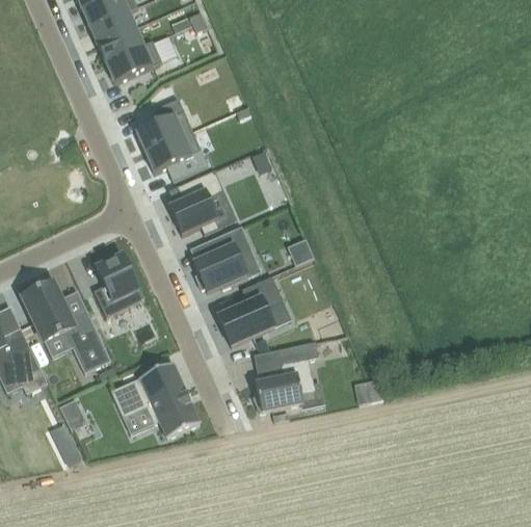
[(72,0),(77,11),(103,0),(72,0)]
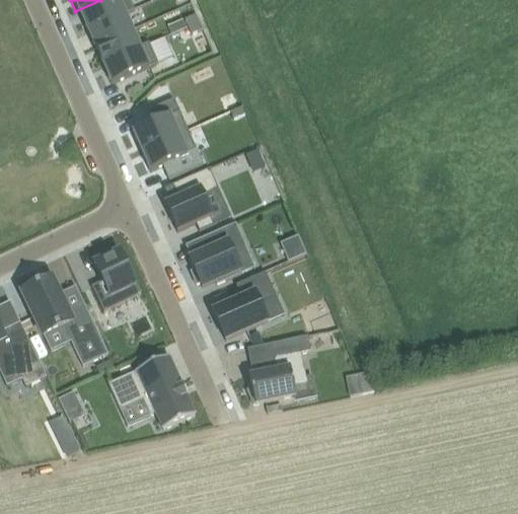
[(83,28),(121,12),(115,0),(100,0),(75,11),(83,28)]
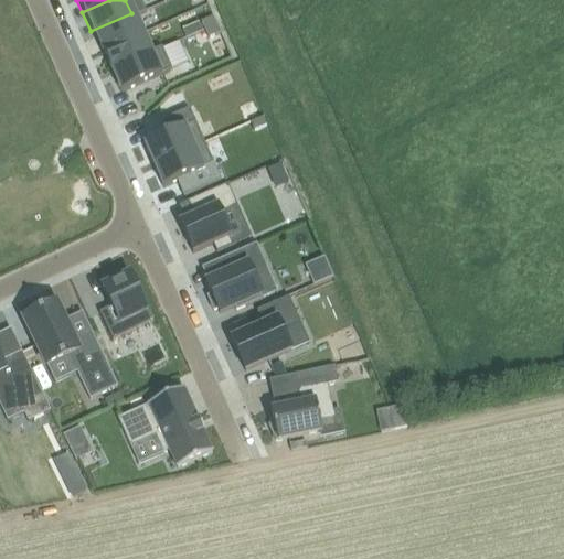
[(204,27),(216,21),(213,12),(201,18),(204,27)]
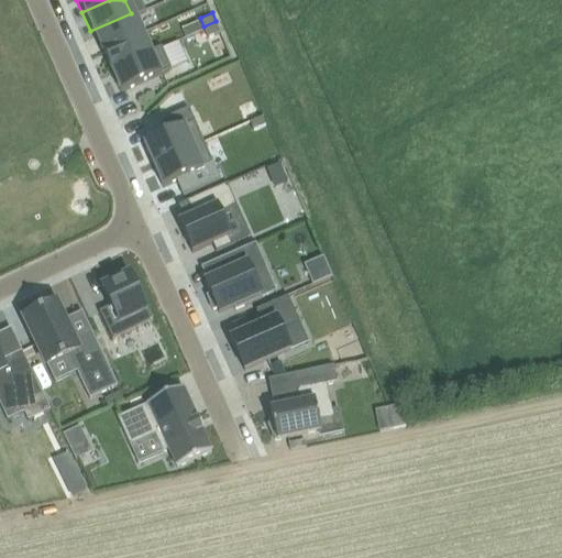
[(99,50),(140,32),(131,13),(90,31),(99,50)]
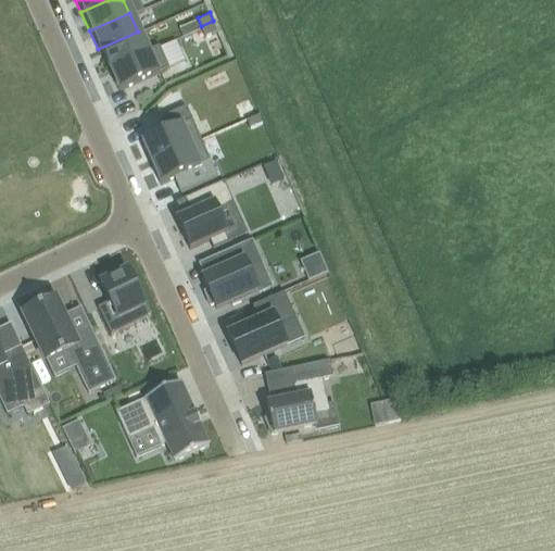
[(194,19),(179,25),(183,34),(199,26),(194,19)]
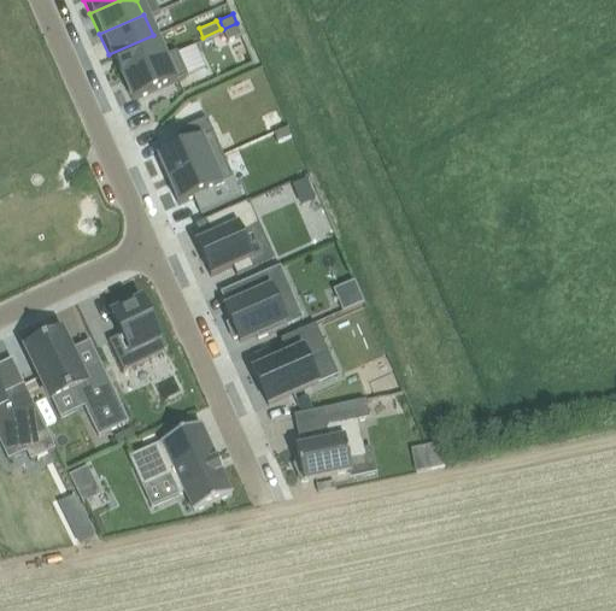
[(236,23),(223,29),(227,37),(240,31),(236,23)]
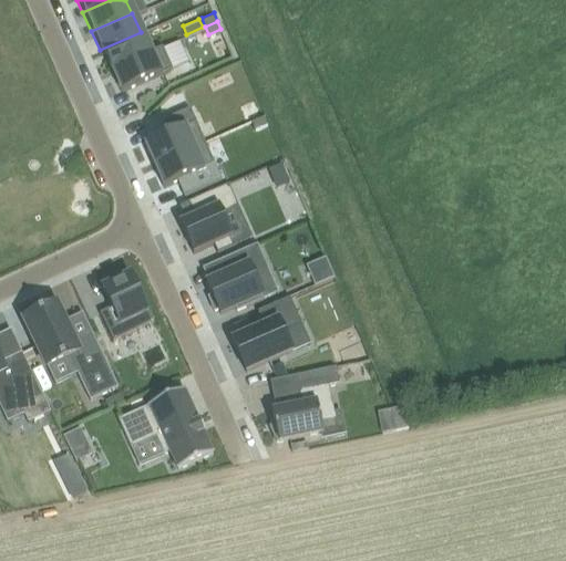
[(100,50),(107,69),(148,51),(141,32),(100,50)]
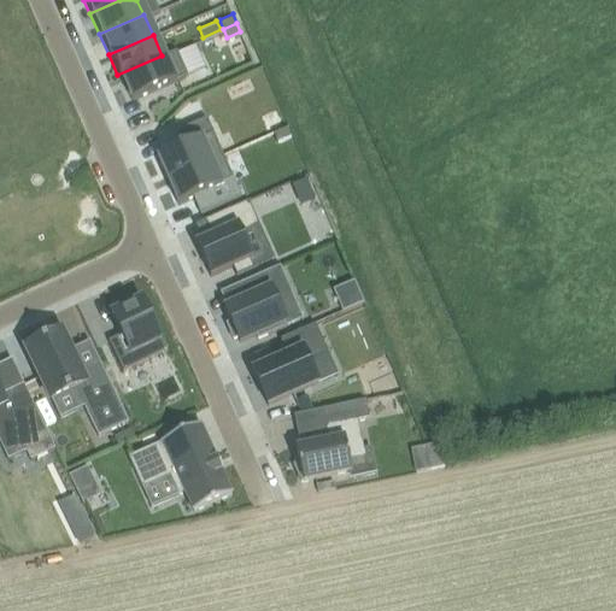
[(172,78),(162,56),(117,75),(128,99),(172,78)]
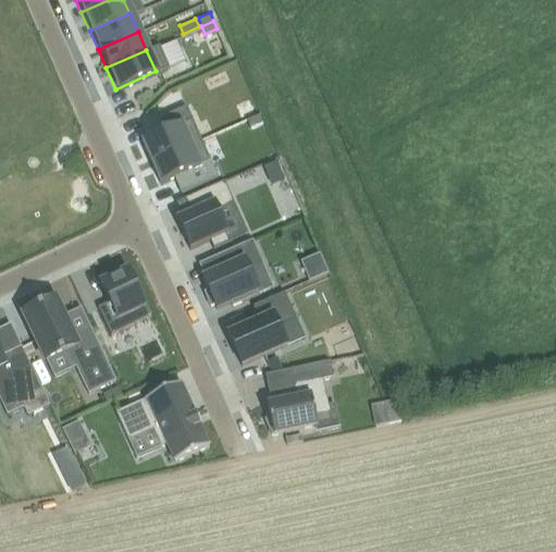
[(250,125),(262,120),(259,112),(247,118),(250,125)]
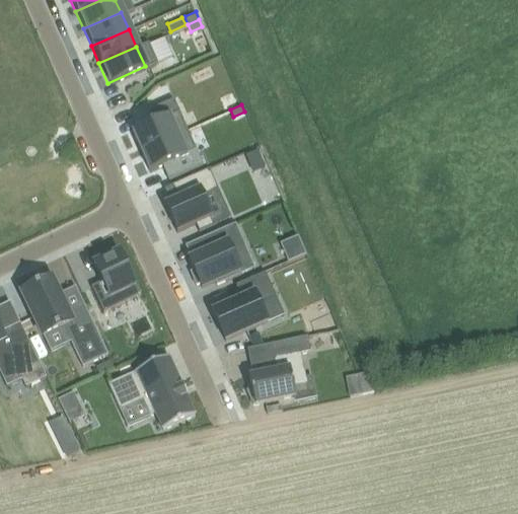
[(144,146),(182,130),(173,108),(135,126),(144,146)]
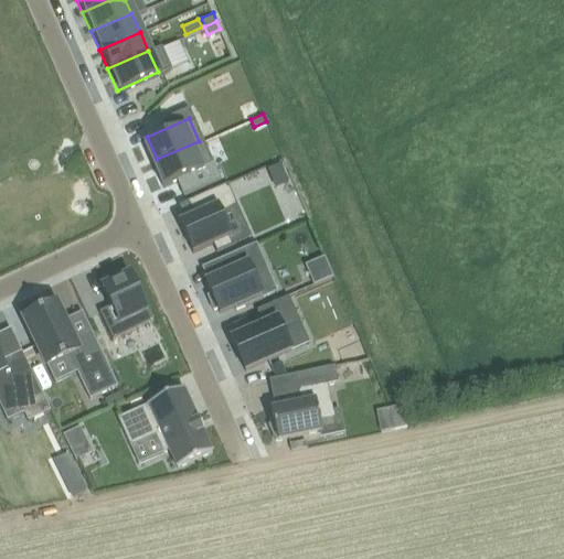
[(208,163),(199,141),(157,159),(167,181),(208,163)]
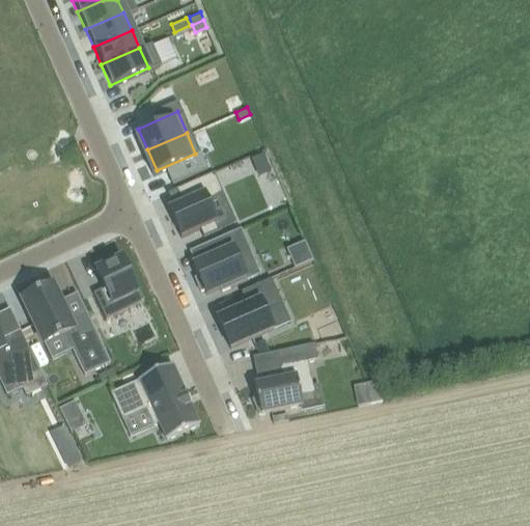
[(269,167),(262,151),(252,156),(258,171),(269,167)]
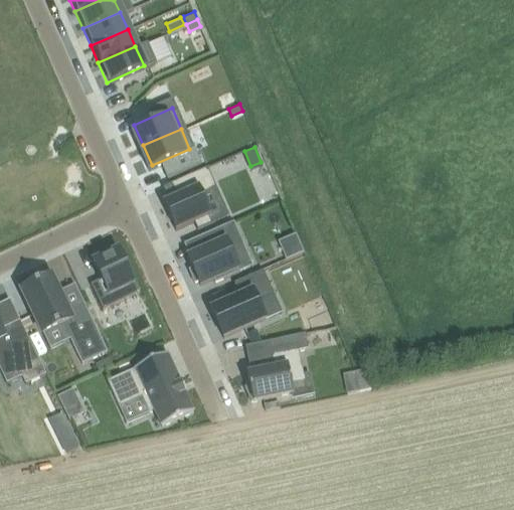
[(215,185),(206,164),(169,181),(175,194),(163,199),(175,227),(193,219),(197,226),(214,219),(201,191),(215,185)]
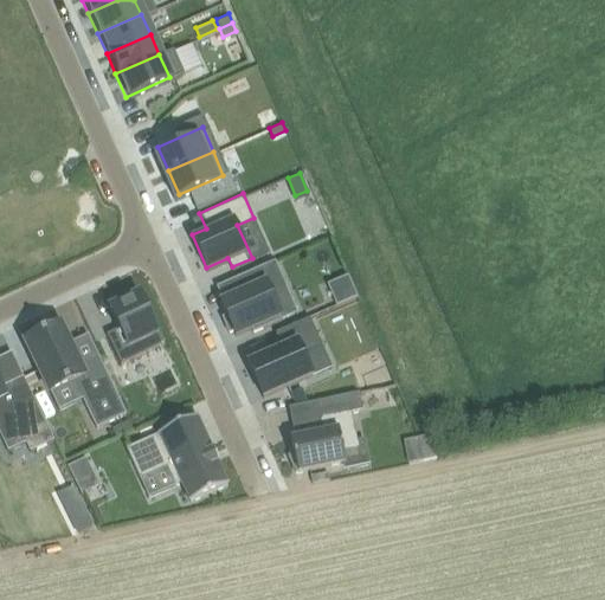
[(276,286),(265,260),(230,275),(236,290),(220,297),(216,300),(210,301),(216,315),(211,317),(218,333),(223,331),(224,334),(239,328),(242,331),(271,320),(261,294),(276,286)]
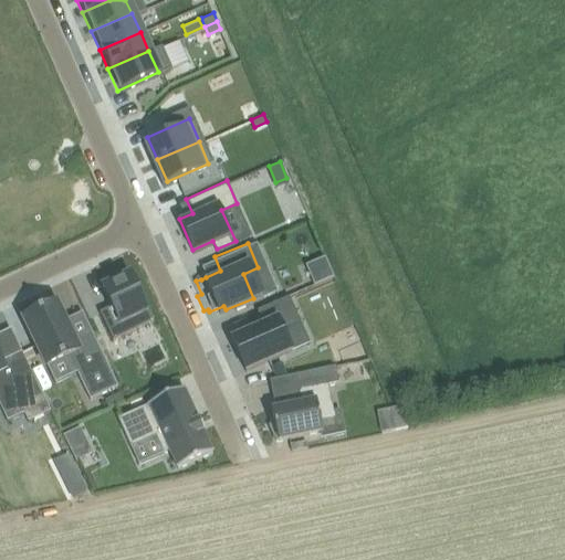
[(325,253),(305,262),(314,282),(333,273),(325,253)]
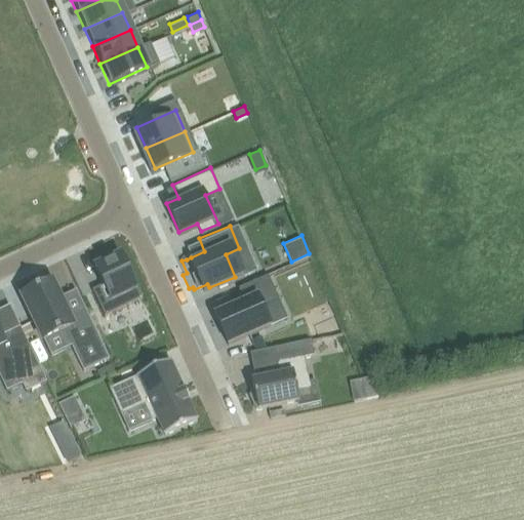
[(142,294),(120,250),(94,263),(103,281),(91,286),(105,312),(142,294)]
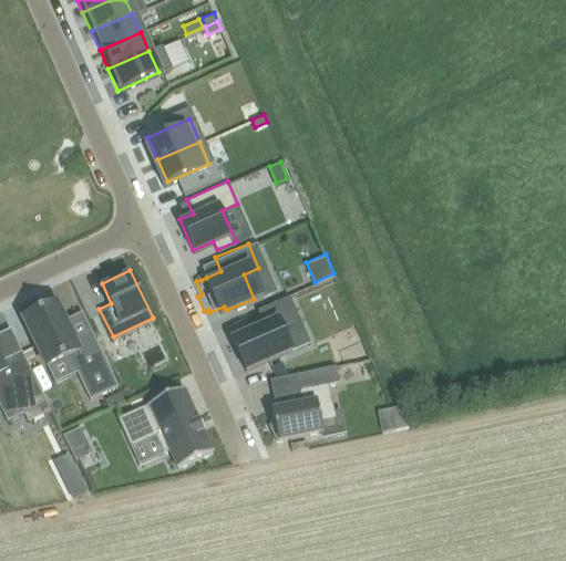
[(289,294),(257,309),(263,322),(230,336),(245,369),(291,349),(283,329),(301,321),(289,294)]
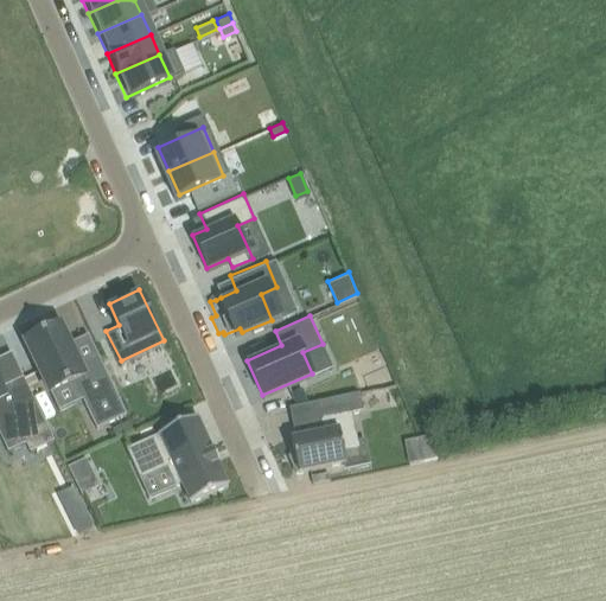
[(25,338),(50,390),(74,378),(96,426),(126,411),(99,355),(80,364),(59,321),(25,338)]
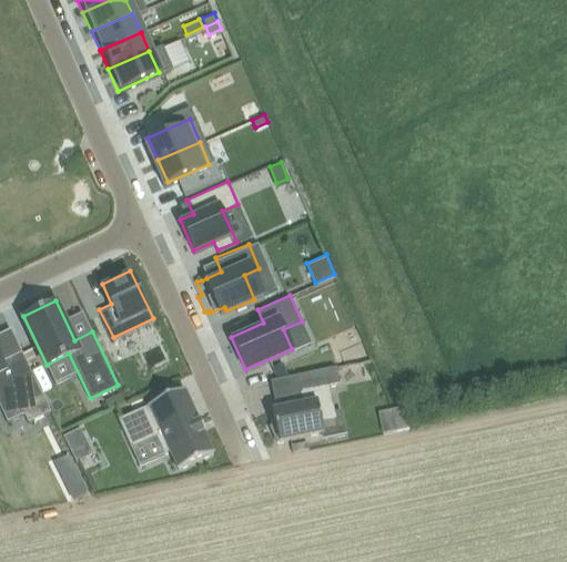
[(46,399),(18,347),(0,356),(0,405),(3,411),(19,402),(23,411),(46,399)]
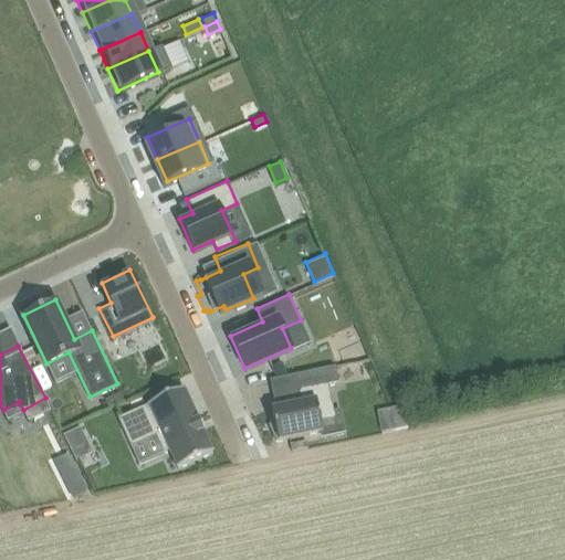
[(334,410),(327,382),(337,380),(334,363),(294,371),(297,386),(301,401),(272,407),(274,421),(270,423),(276,437),(322,428),(320,413),(334,410)]
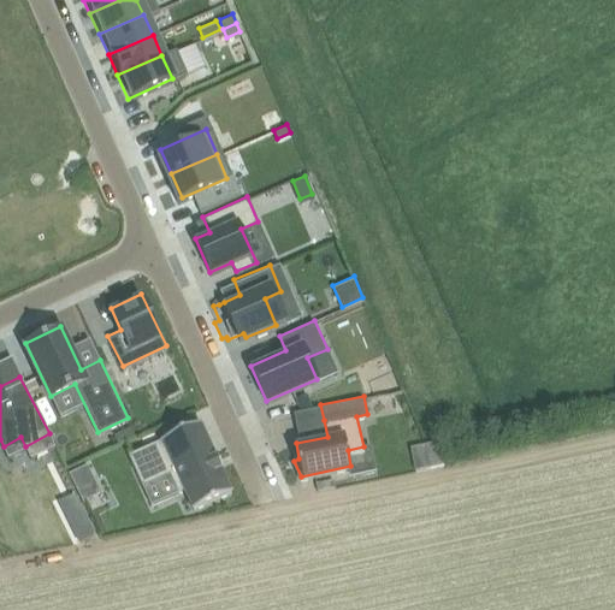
[(182,427),(128,452),(141,483),(169,471),(177,490),(184,486),(193,507),(231,489),(220,466),(222,466),(217,454),(216,455),(212,449),(190,459),(187,449),(190,446),(182,427)]
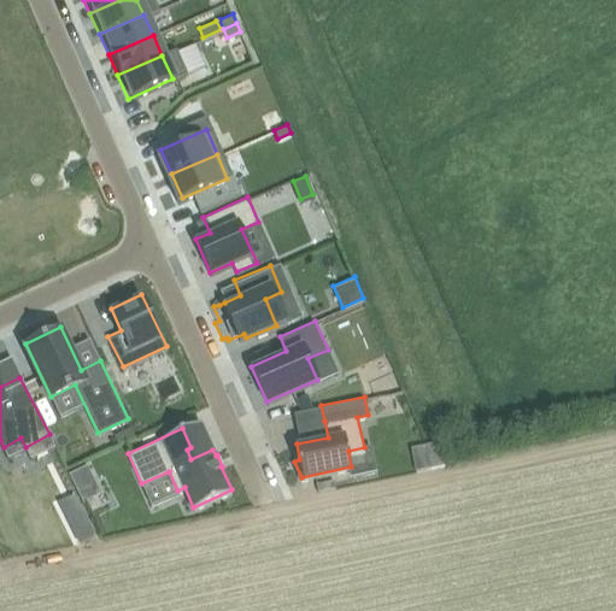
[(439,439),(424,442),(429,466),(444,463),(444,460),(439,439)]
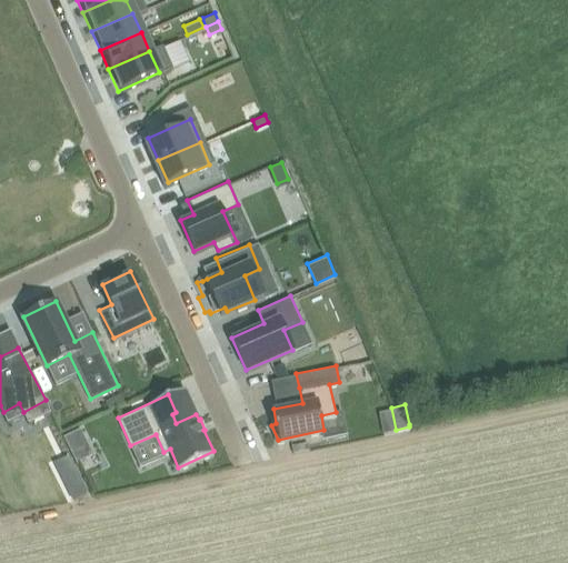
[(63,434),(69,446),(87,439),(80,425),(63,434)]
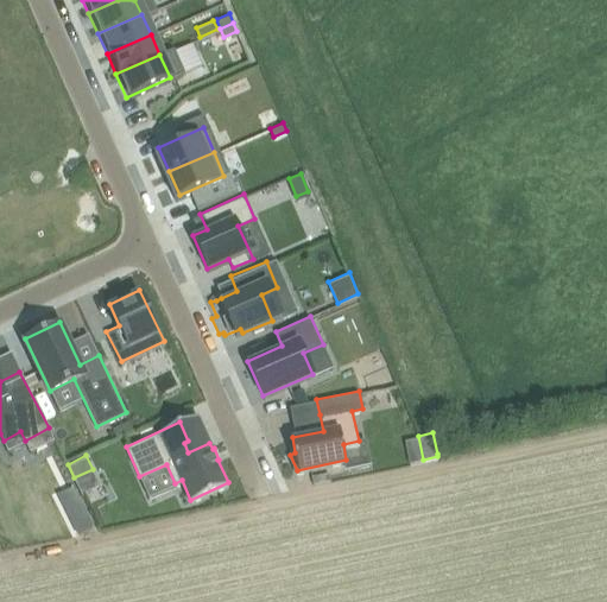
[(330,479),(328,470),(311,474),(313,482),(330,479)]
